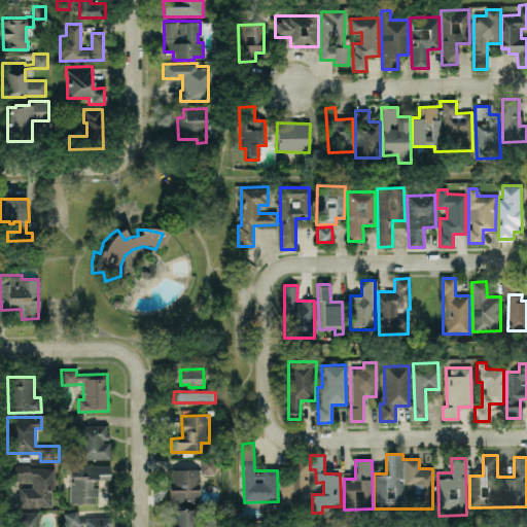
[(282,508),(308,510),(309,462),(283,462),(282,508)]
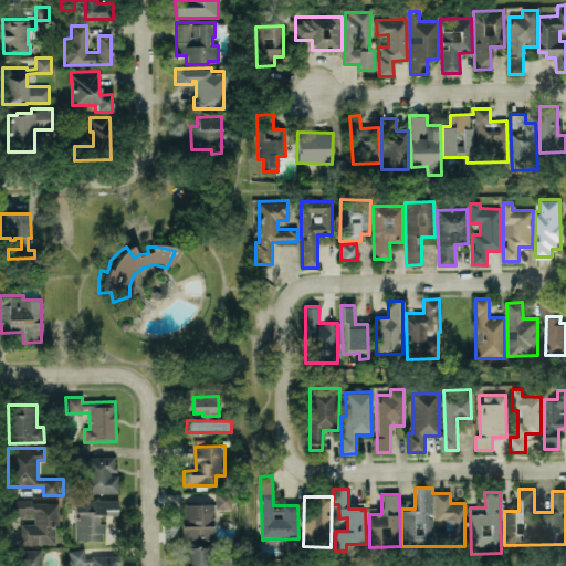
[(56,544),(56,502),(32,502),(32,499),(13,499),(13,515),(34,515),(34,524),(20,524),(20,545),(56,544)]
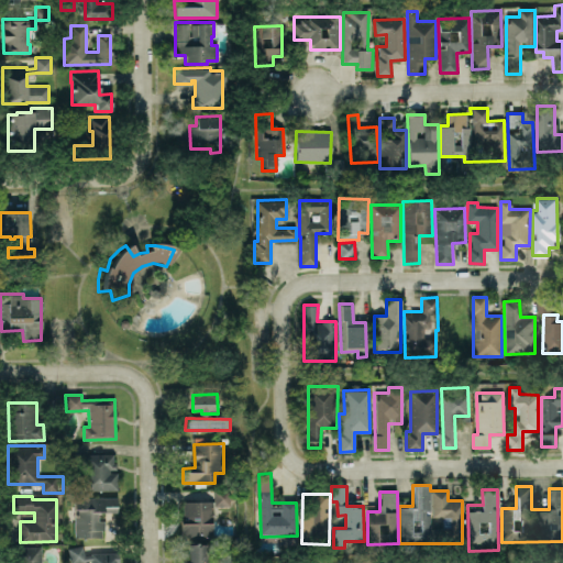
[(75,537),(105,537),(105,521),(98,521),(97,512),(118,511),(118,497),(74,498),(75,537)]
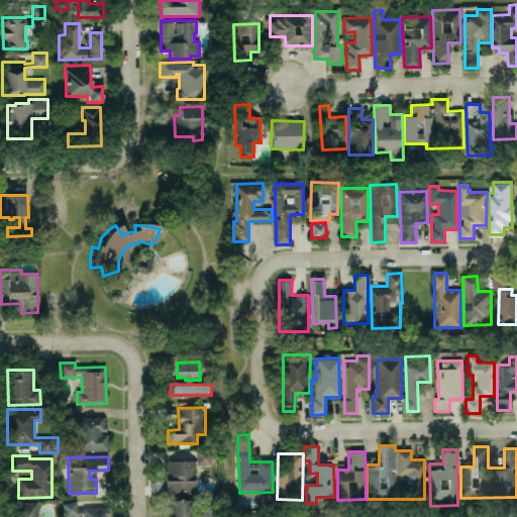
[(168,492),(195,493),(196,460),(169,459),(168,492)]
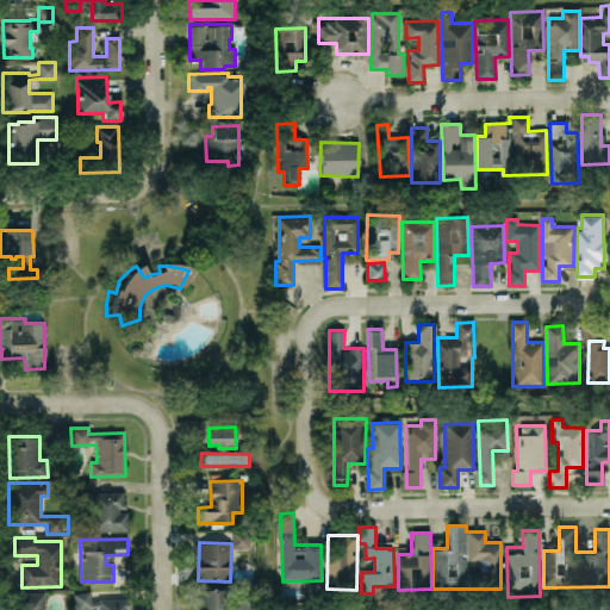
[(197,609),(224,609),(225,590),(205,589),(204,607),(198,607),(197,609)]
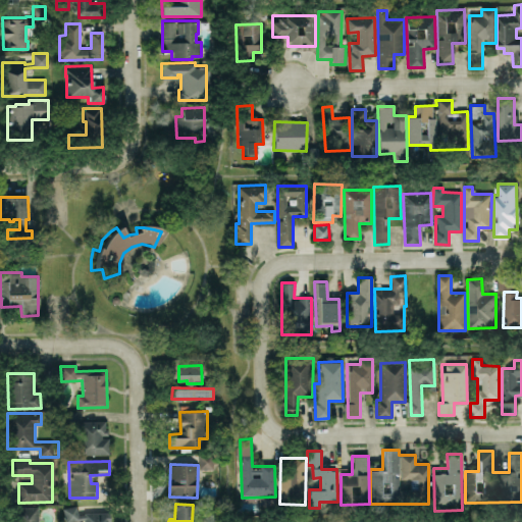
[(38,521),(39,507),(13,507),(12,521),(38,521)]
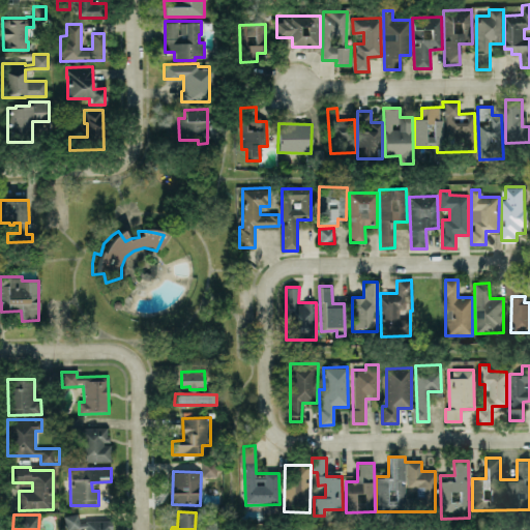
[(110,529),(110,521),(79,522),(79,514),(65,514),(65,528),(86,528),(85,529),(110,529)]
